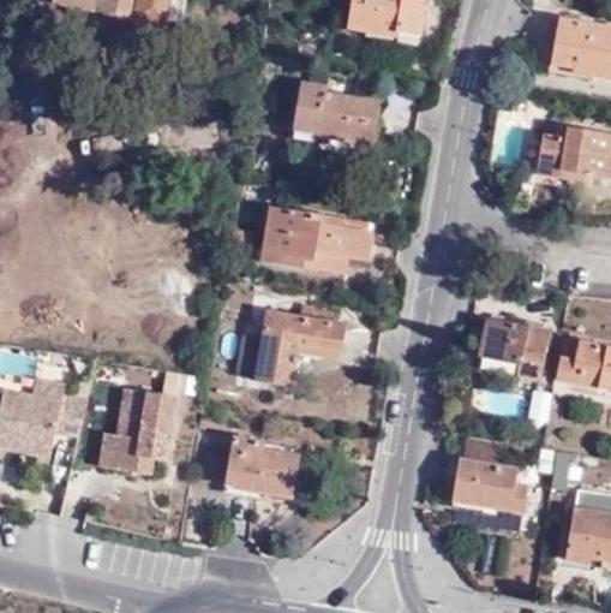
[(70,1),(63,0),(57,0),(54,13),(66,15),(70,1)]
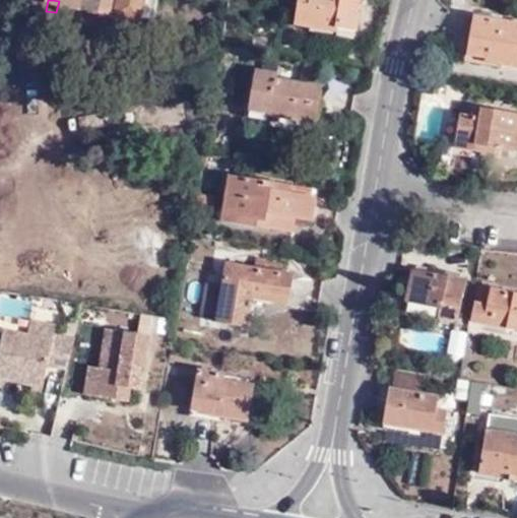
[(139,15),(142,0),(53,0),(59,1),(80,5),(81,10),(132,20),(139,15)]
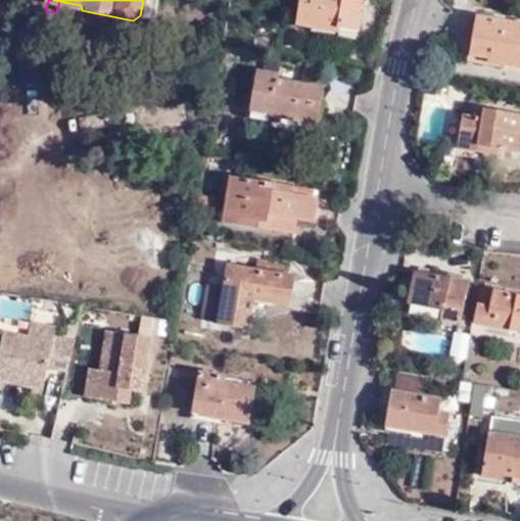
[(143,0),(140,15),(154,17),(157,0),(143,0)]
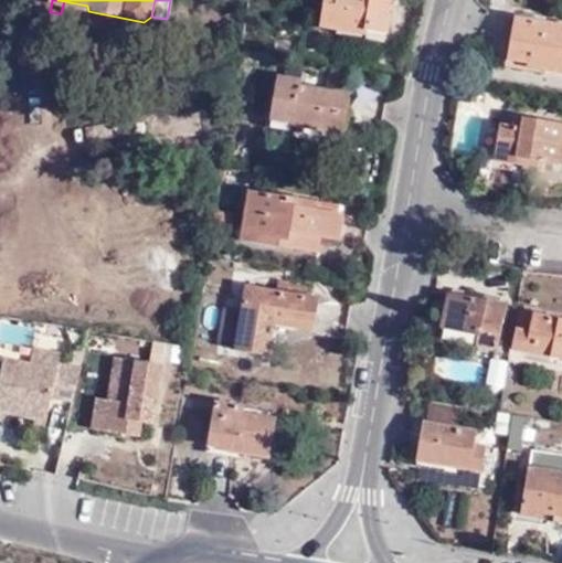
[(383,31),(388,0),(320,0),(317,24),(363,31),(363,28),(383,31)]
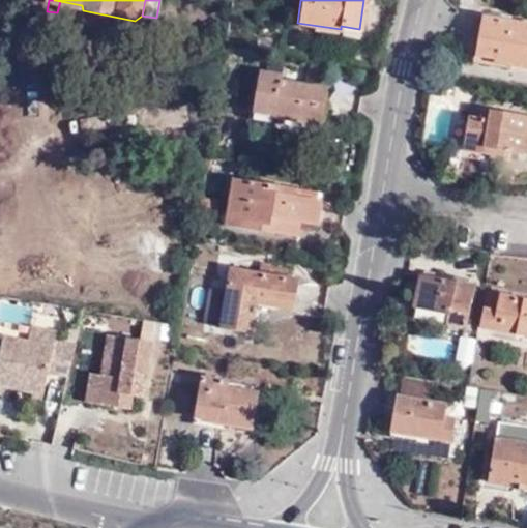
[(526,66),(526,23),(481,15),(474,53),(494,56),(492,60),(526,66)]
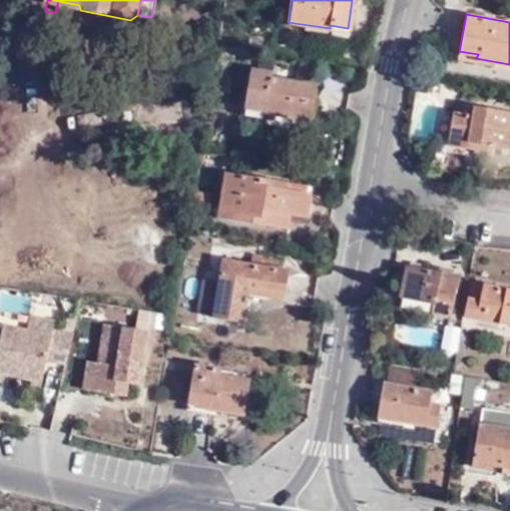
[(311,122),(317,86),(271,77),(271,70),(251,67),(243,105),(271,110),(271,114),(311,122)]
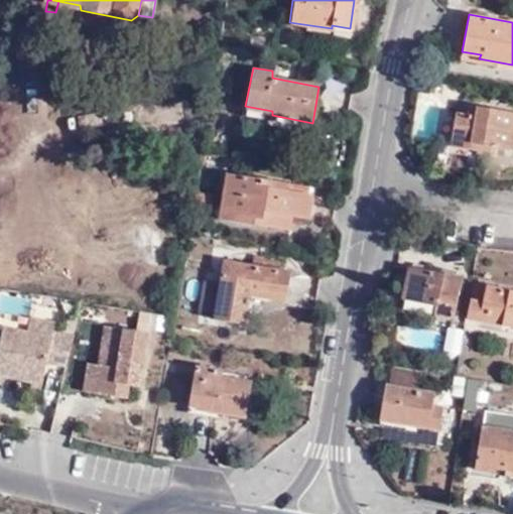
[(512,111),(468,103),(466,113),(453,110),(446,142),(470,146),(471,140),(508,147),(512,132),(512,111)]
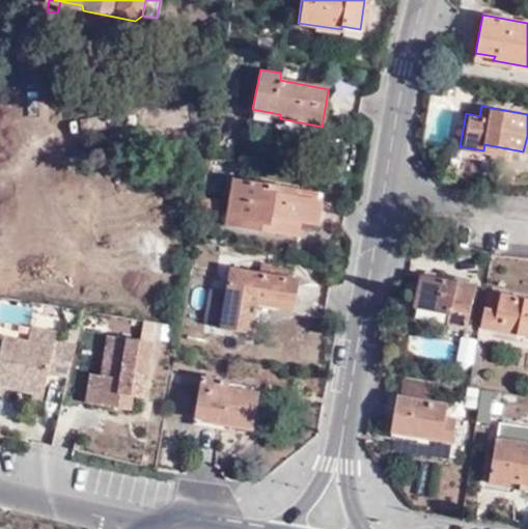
[(225,219),(258,226),(260,213),(298,220),(311,221),(315,199),(311,197),(312,191),(232,177),(225,219)]
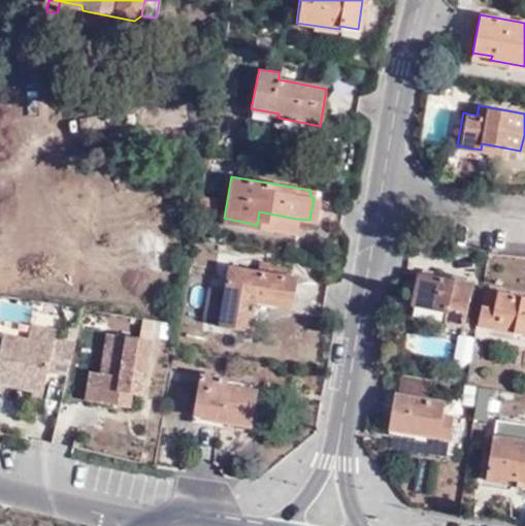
[(259,211),(257,225),(293,232),(296,219),(259,211)]
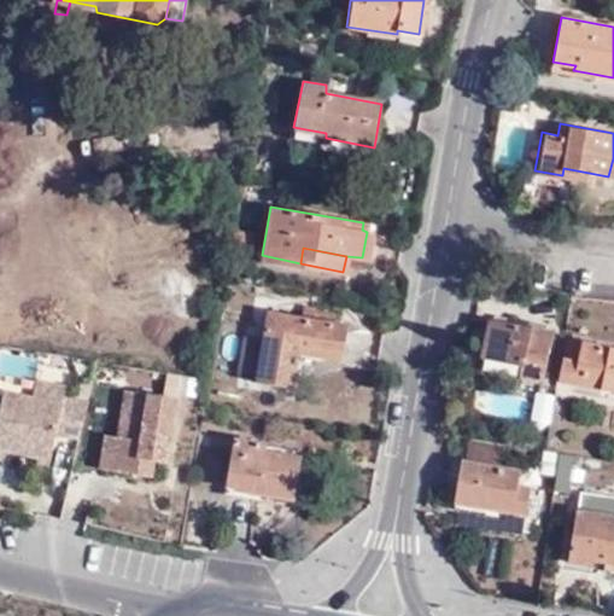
[(340,323),(343,311),(313,306),(310,318),(268,311),(252,383),(280,389),(290,341),(344,353),(349,324),(340,323)]
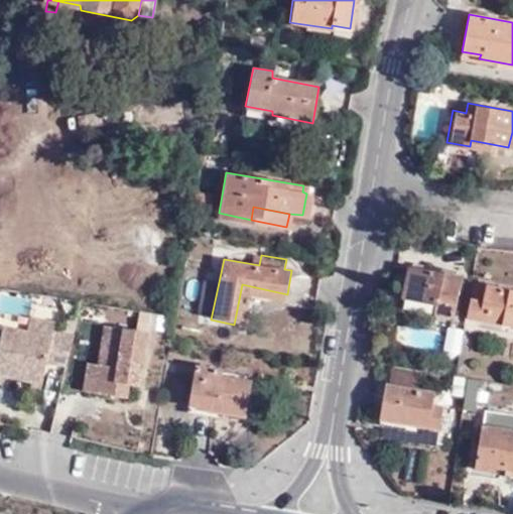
[(453,318),(461,274),(409,264),(402,298),(433,305),(431,313),(453,318)]
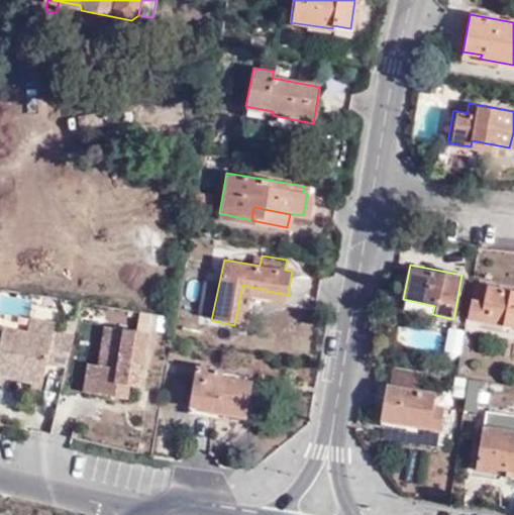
[(513,325),(513,289),(476,282),(470,316),(513,325)]
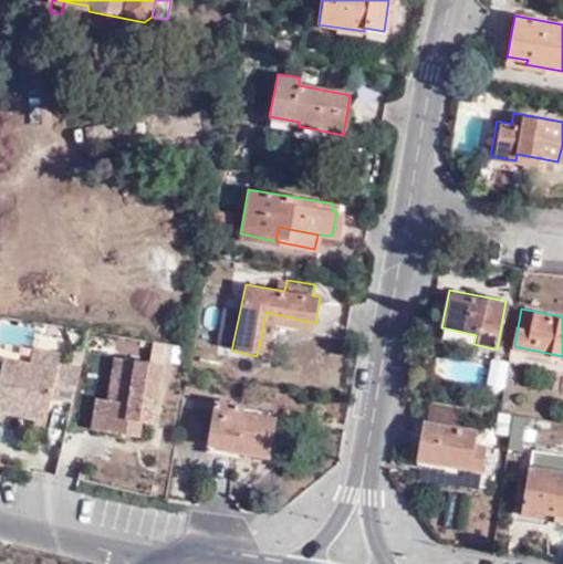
[(58,356),(1,345),(0,350),(0,410),(45,419),(58,356)]
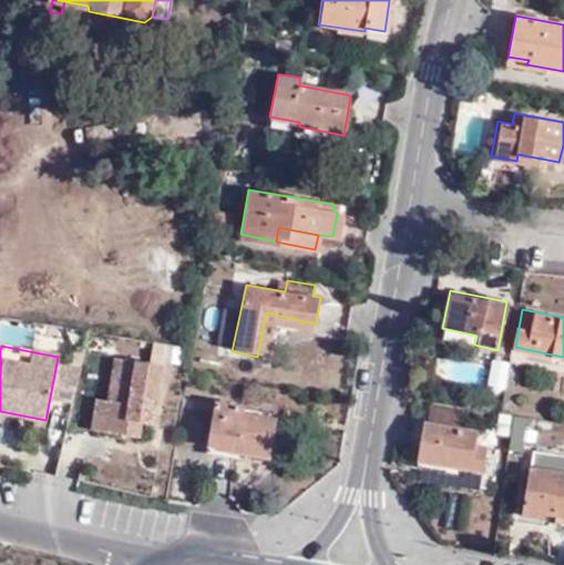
[(147,437),(161,360),(101,349),(88,427),(147,437)]
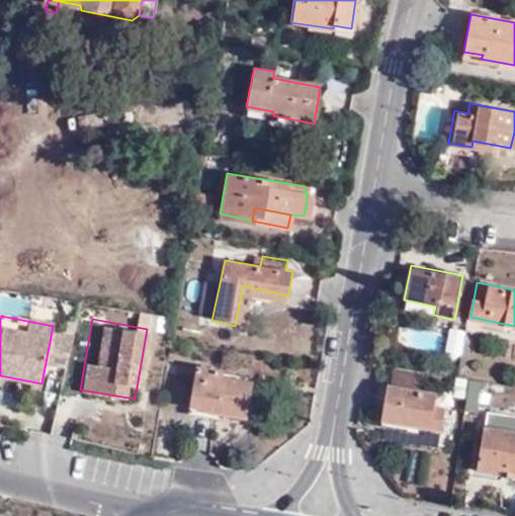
[(419,370),(390,365),(388,384),(416,390),(419,370)]
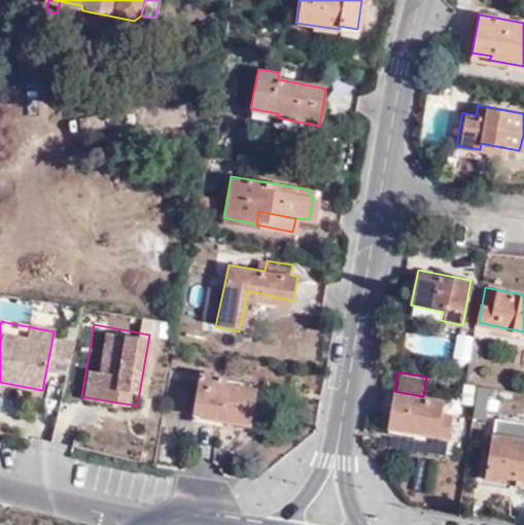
[(245,429),(253,391),(216,385),(218,377),(197,374),(187,415),(206,418),(205,422),(245,429)]
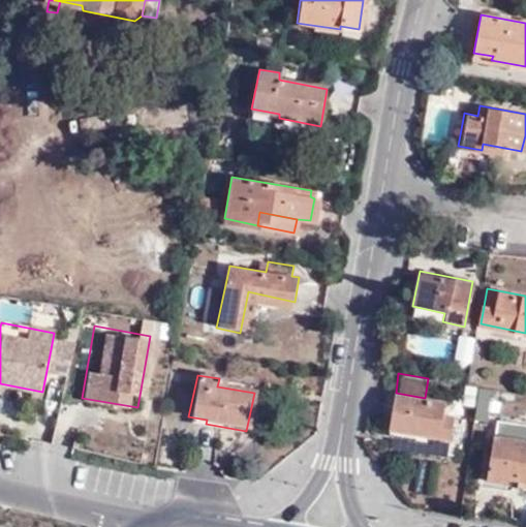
[(487,414),(489,385),(463,384),(461,412),(487,414)]
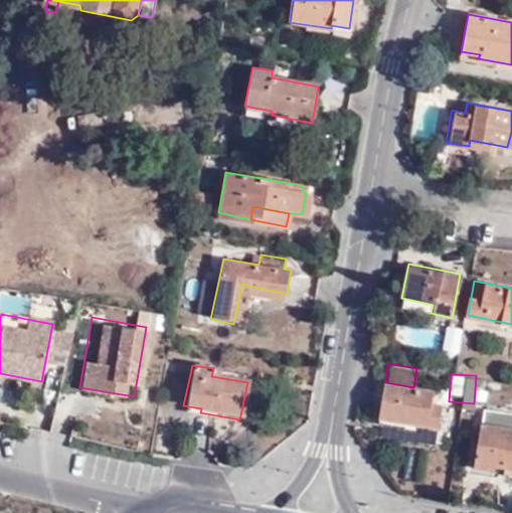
[(413,387),(385,382),(379,415),(410,421),(409,424),(439,430),(442,403),(432,401),(433,391),(413,387)]
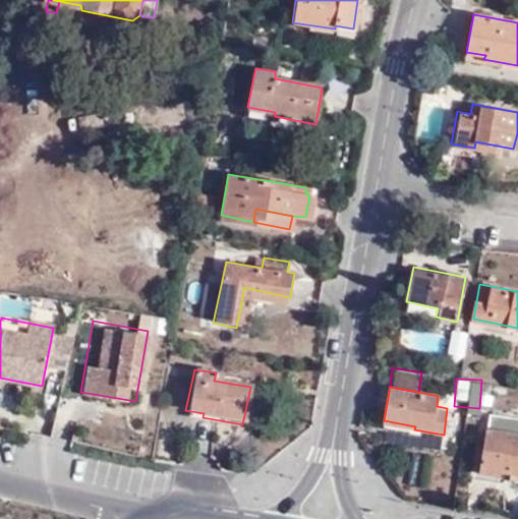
[(517,412),(488,409),(485,428),(517,434),(517,412)]
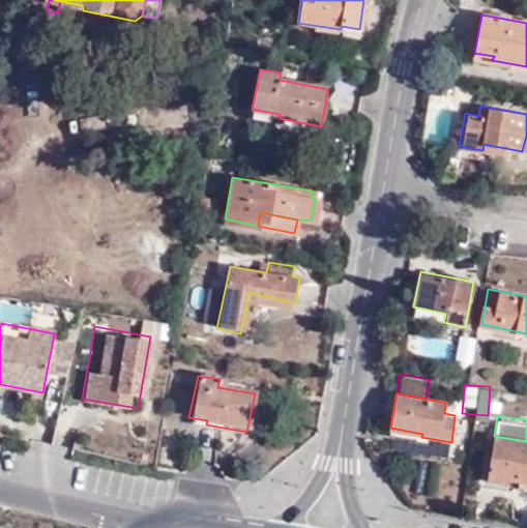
[(526,441),(494,436),(489,480),(509,482),(511,477),(526,479),(526,441)]
